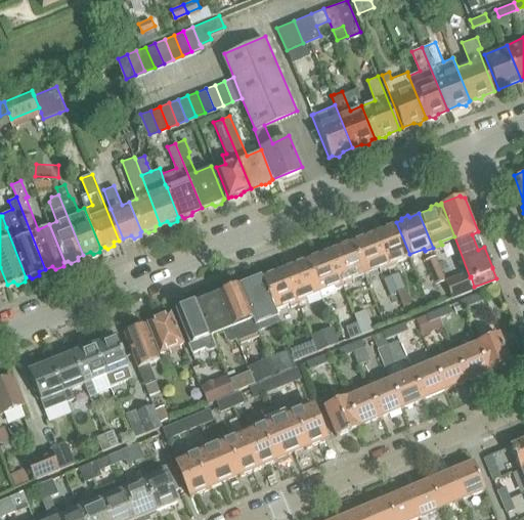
[(375,230),(388,265),(396,262),(395,260),(409,254),(396,222),(394,223),(392,221),(386,224),(386,226),(375,230)]
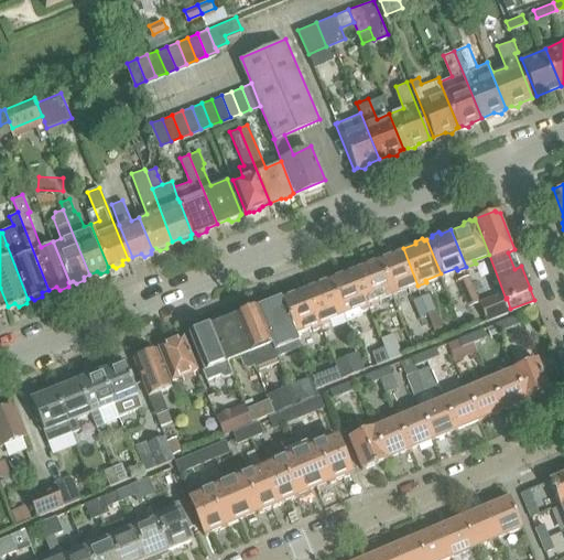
[(418,286),(403,248),(392,252),(390,251),(382,254),(382,257),(379,258),(392,292),(408,287),(409,289),(418,286)]
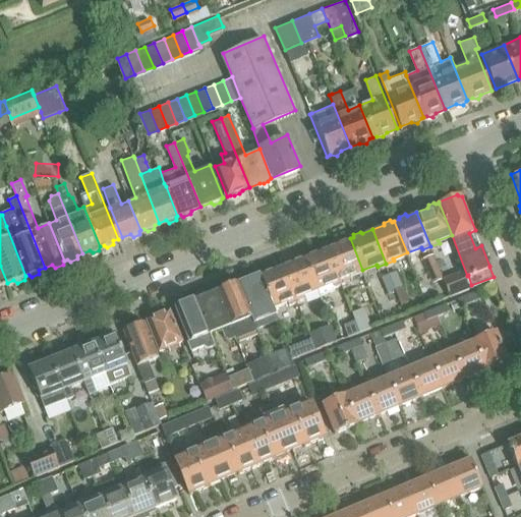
[(362,270),(350,238),(346,239),(345,238),(339,240),(338,243),(328,247),(341,282),(350,278),(349,276),(362,270)]
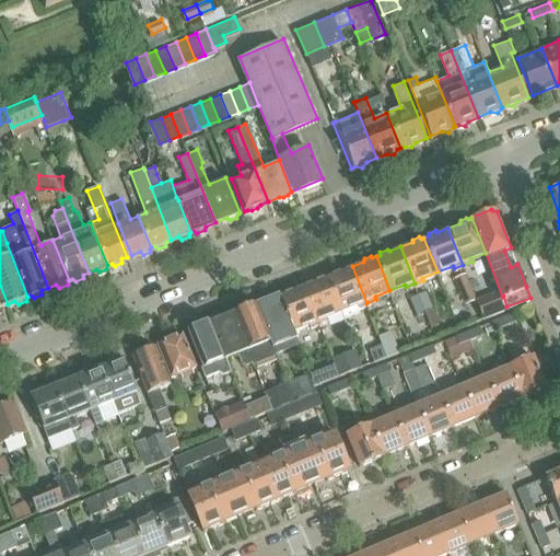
[(366,303),(352,266),(341,270),(339,268),(333,270),(331,274),(328,275),(341,310),(358,303),(359,305),(366,303)]
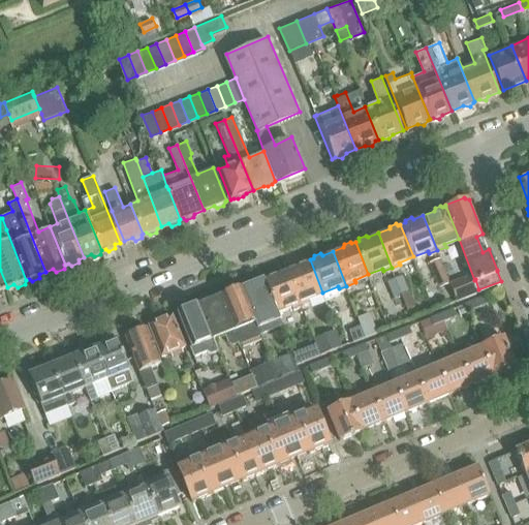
[(448,278),(440,257),(440,256),(431,260),(439,282),(448,278)]
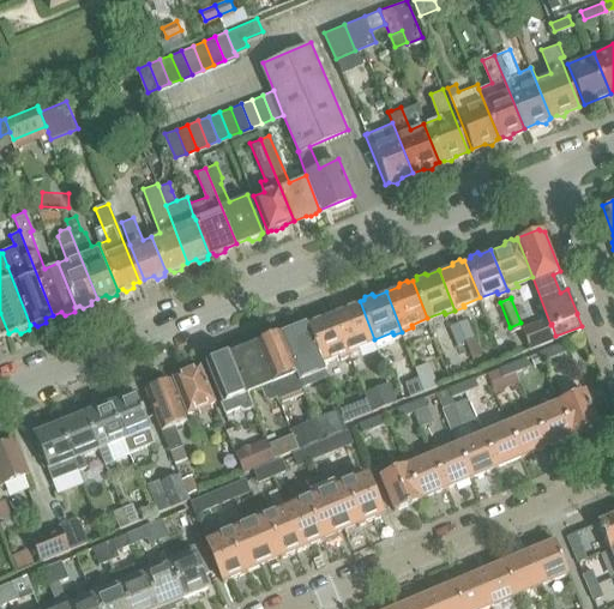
[(374,339),(360,301),(356,303),(354,301),(347,303),(345,307),(333,312),(349,353),(360,349),(359,345),(374,339)]
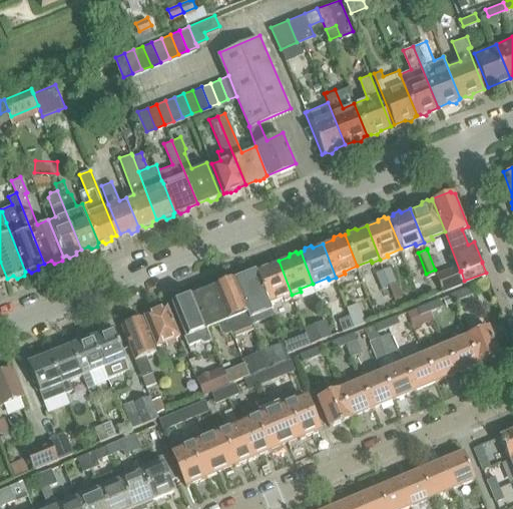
[(255,270),(269,301),(284,295),(285,298),(292,295),(279,261),(269,265),(267,263),(261,266),(261,268),(257,270),(255,270)]
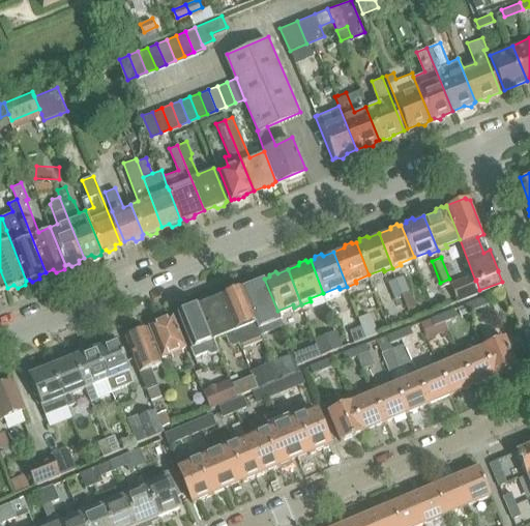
[(395,275),(402,291),(409,288),(403,272),(395,275)]
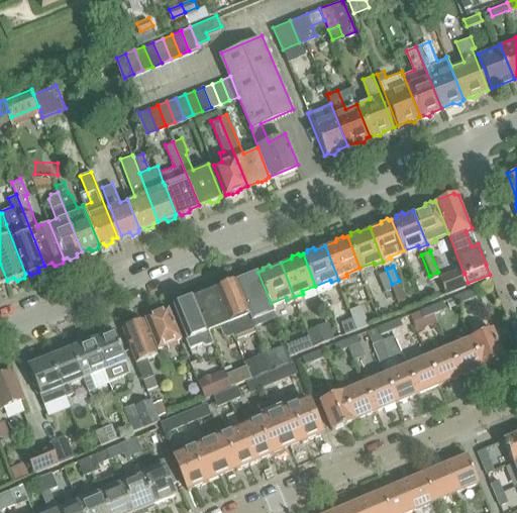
[(440,274),(447,291),(466,284),(459,267),(440,274)]
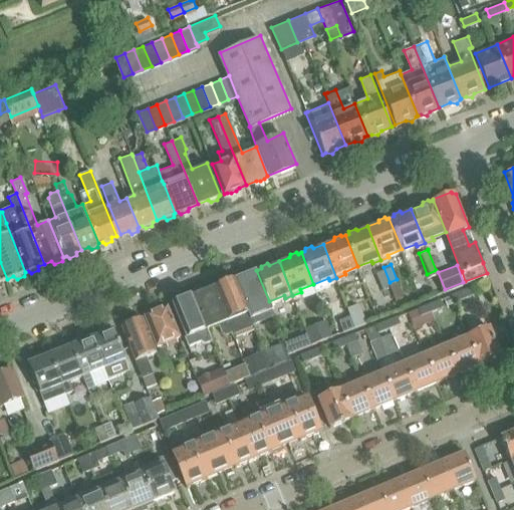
[(390,282),(383,267),(376,270),(382,285),(390,282)]
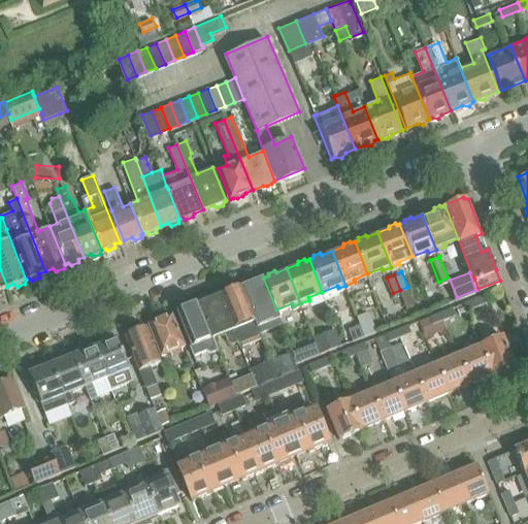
[(242,286),(256,318),(260,330),(282,321),(276,309),(263,277),(261,279),(258,277),(253,280),(252,283),(242,286)]
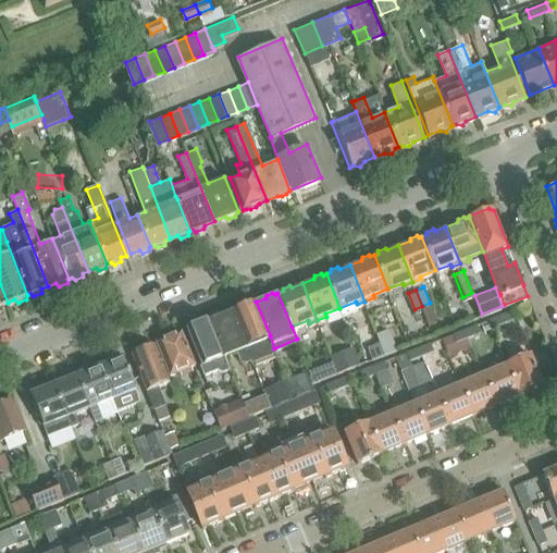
[(275,349),(274,348),(270,335),(256,302),(252,303),(250,302),(245,304),(244,307),(233,311),(251,357),(252,359),(275,349)]
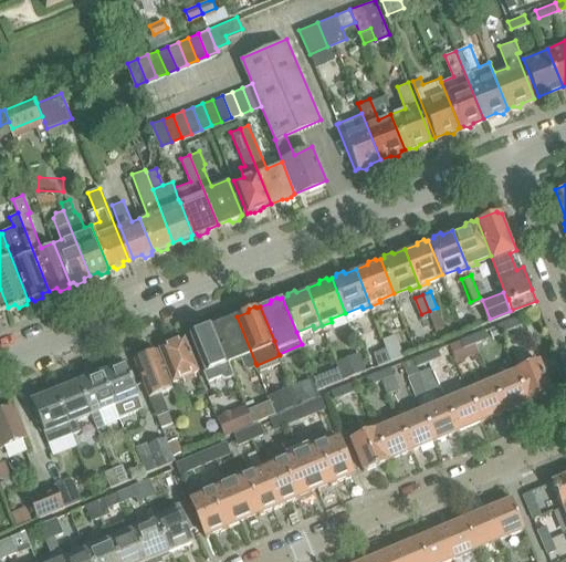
[(521,313),(495,323),(499,332),(524,322),(521,313)]
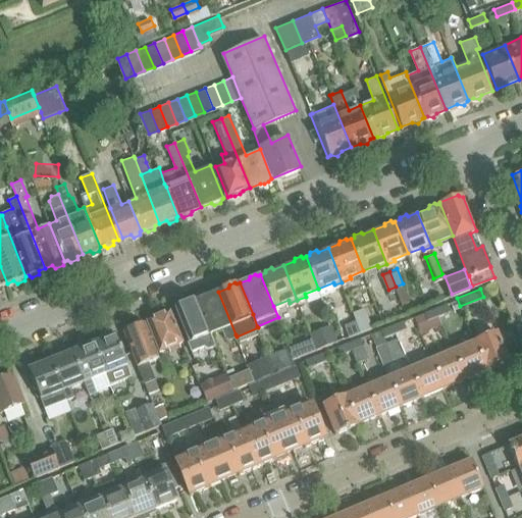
[(224,333),(230,337),(236,334),(218,292),(209,295),(206,293),(201,296),(201,299),(197,300),(210,331),(222,327),(224,333)]
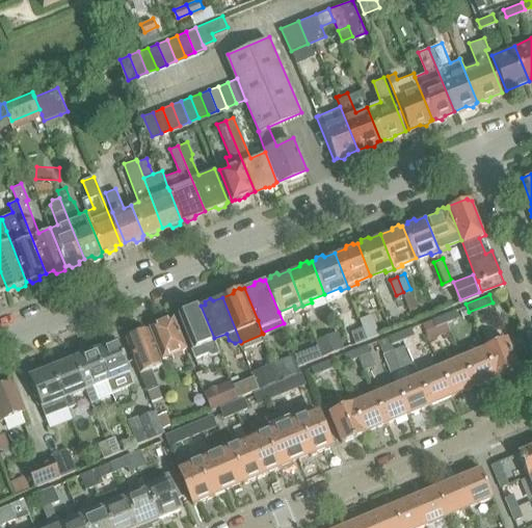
[(192,347),(205,342),(208,351),(212,353),(219,350),(214,338),(201,306),(192,309),(189,308),(184,309),(184,312),(179,314),(192,347)]
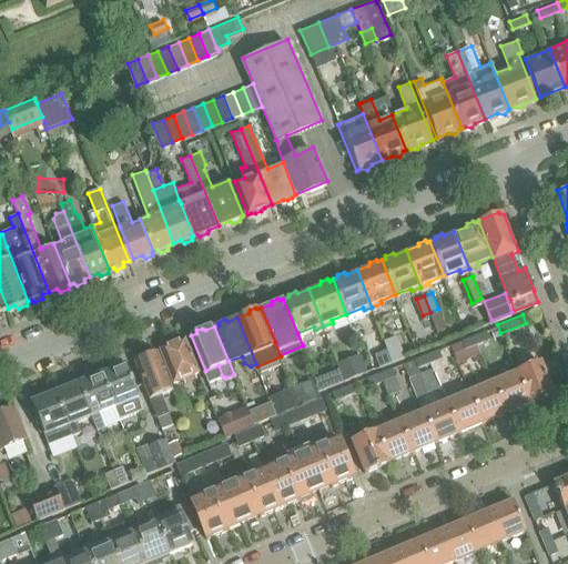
[(475,334),(478,342),(490,336),(487,329),(475,334)]
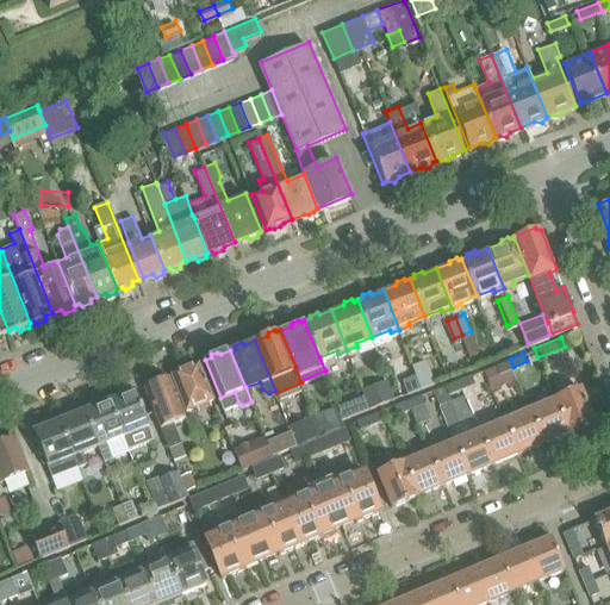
[(412,363),(416,372),(421,385),(434,380),(425,357),(412,363)]
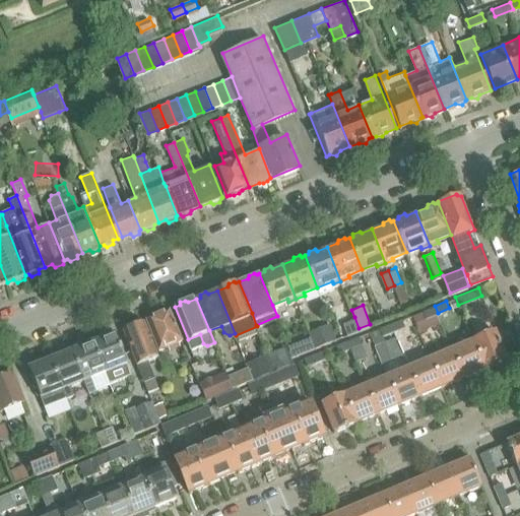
[(438,313),(435,306),(424,310),(427,317),(438,313)]
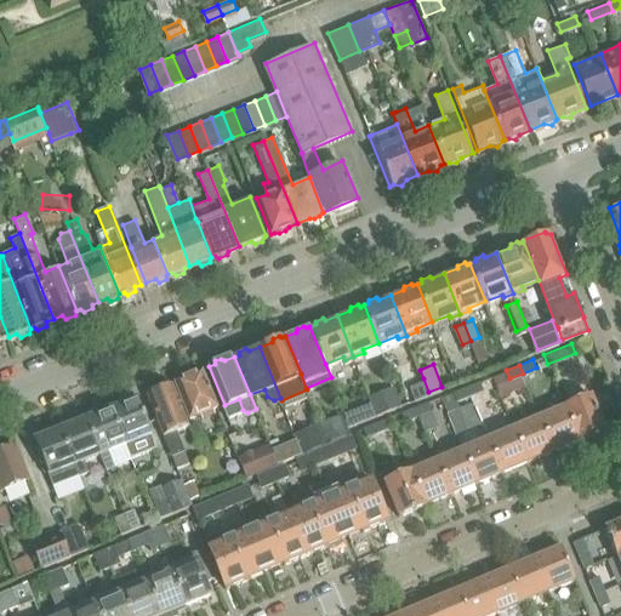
[(217,404),(204,369),(199,371),(197,369),(191,372),(188,375),(176,380),(191,415),(217,404)]
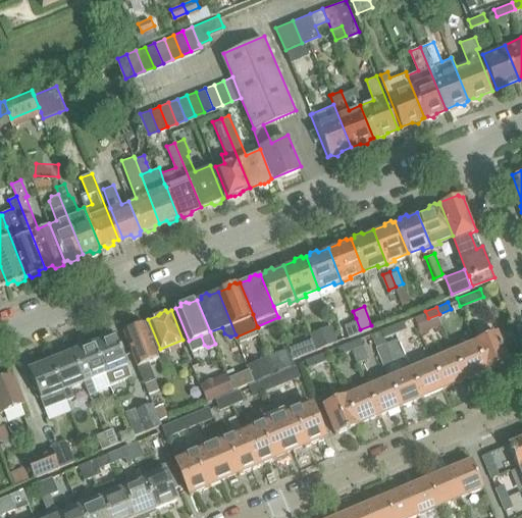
[(360,329),(356,318),(345,322),(350,333),(360,329)]
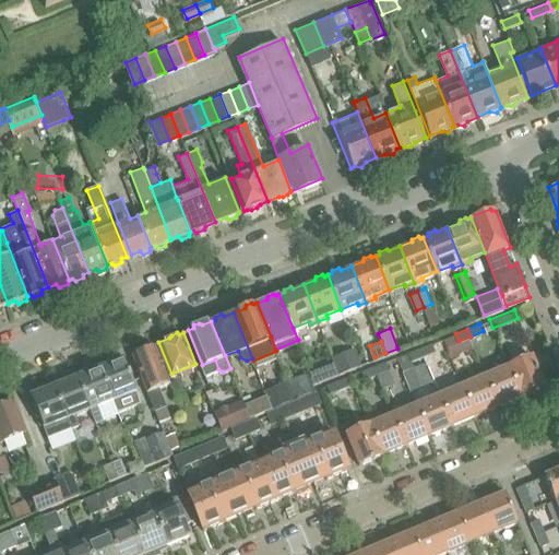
[(132,350),(159,418),(171,414),(159,386),(170,381),(155,344),(153,344),(150,342),(143,345),(143,349),(135,352),(134,350),(132,350)]
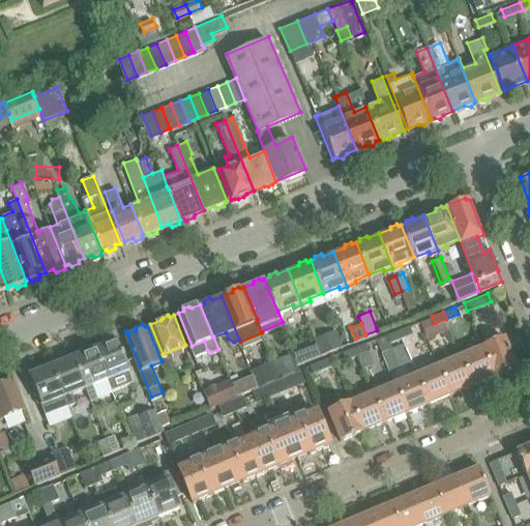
[(399,328),(402,337),(413,332),(410,324),(399,328)]
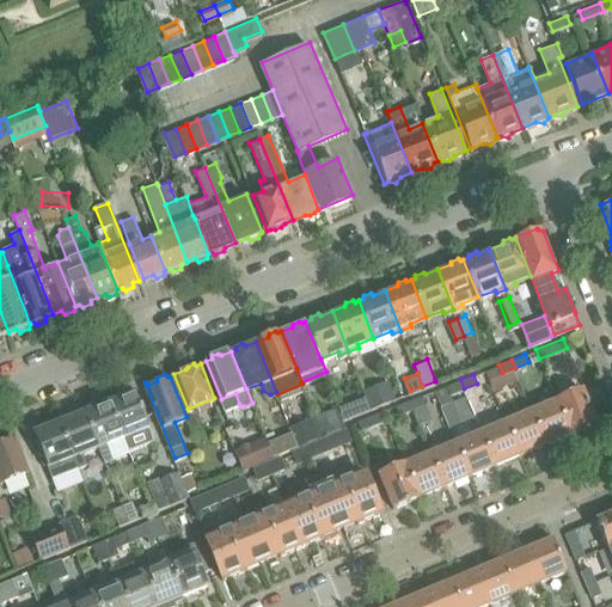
[(464,388),(460,379),(447,385),(451,394),(464,388)]
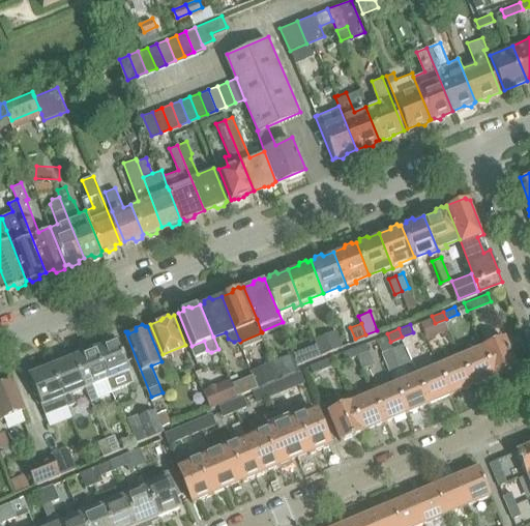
[(343,344),(337,332),(316,342),(321,353),(343,344)]
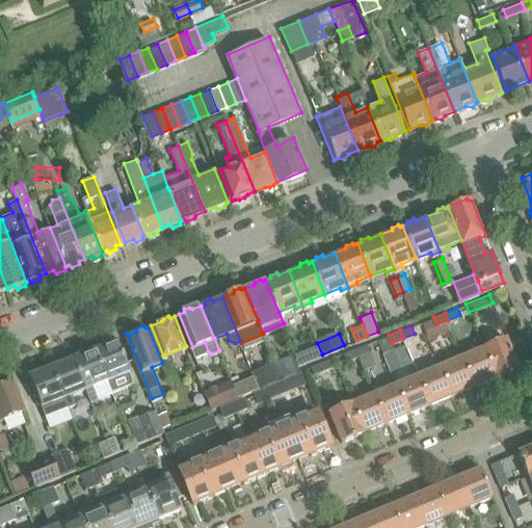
[(389,335),(378,339),(383,352),(391,369),(409,362),(402,344),(394,348),(392,343),(389,335)]
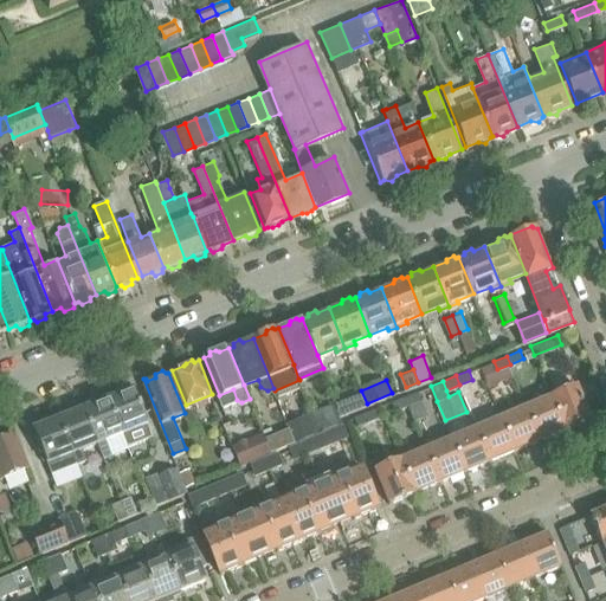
[(550,394),(552,394),(565,427),(565,428),(591,418),(577,383),(550,394)]
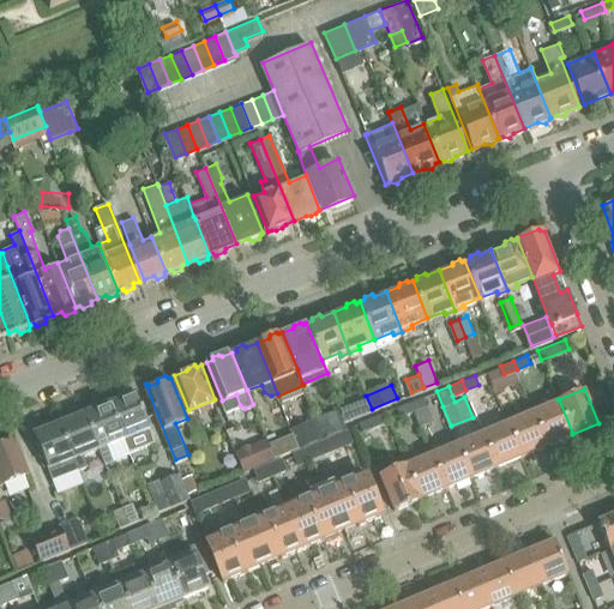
[(109,402),(130,451),(156,440),(136,391),(109,402)]
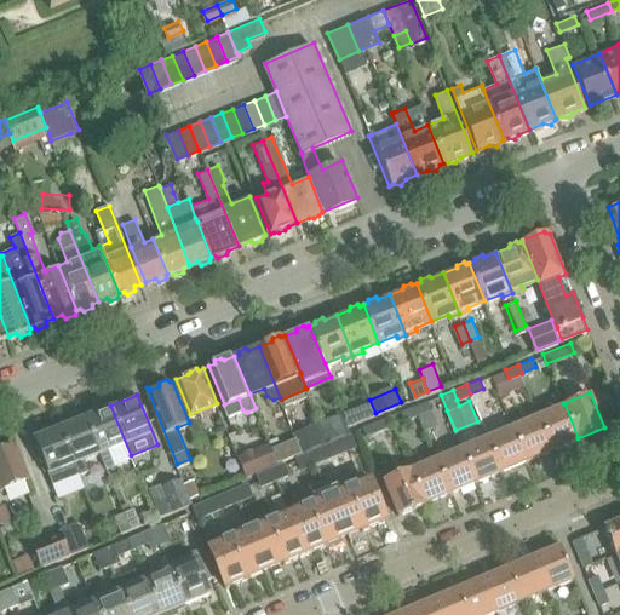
[(85,415),(99,452),(105,465),(131,455),(110,406),(108,400),(95,406),(92,407),(92,409),(93,412),(85,415)]
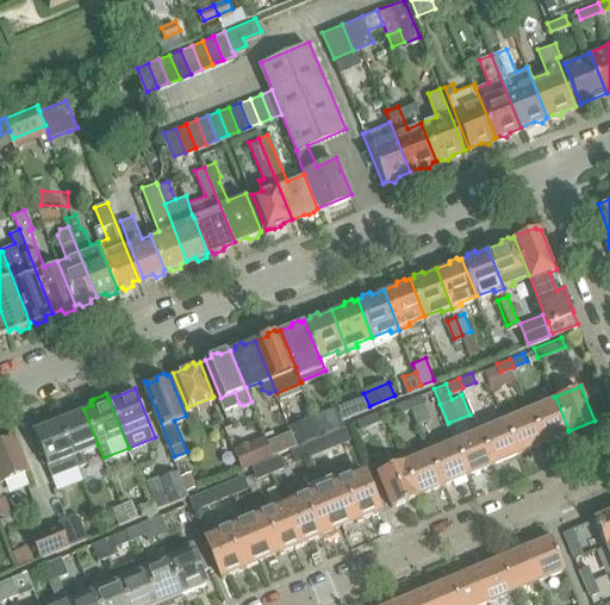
[(369,406),(363,393),(336,405),(336,406),(341,418),(369,406)]
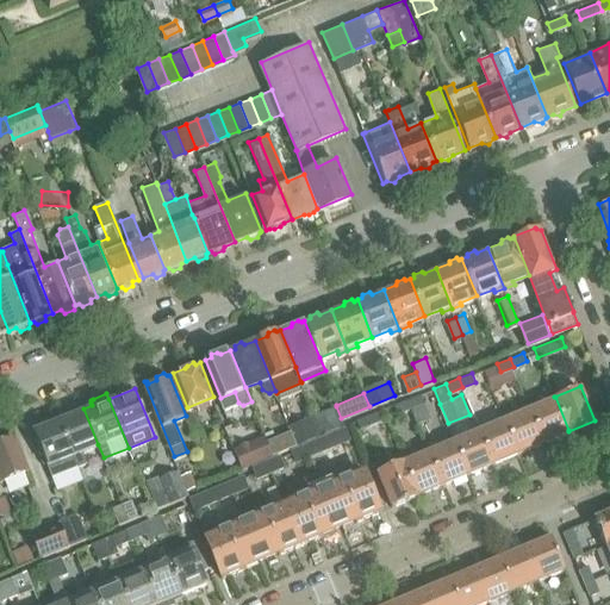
[(408,399),(411,407),(424,401),(421,393),(408,399)]
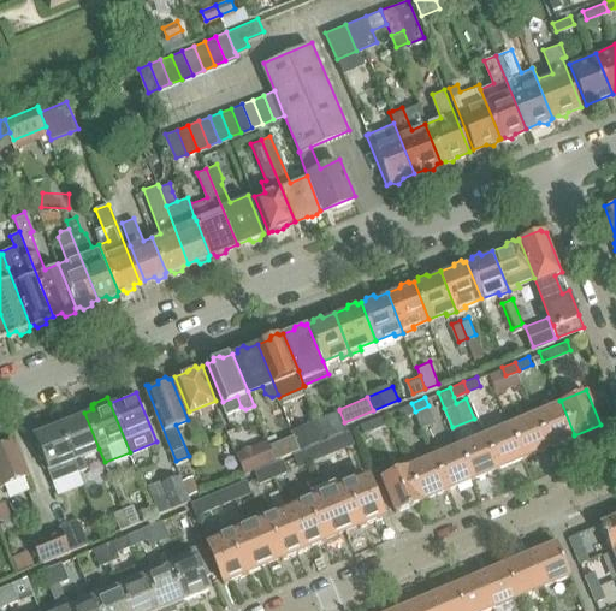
[(534,411),(549,445),(574,434),(561,401),(534,411)]
